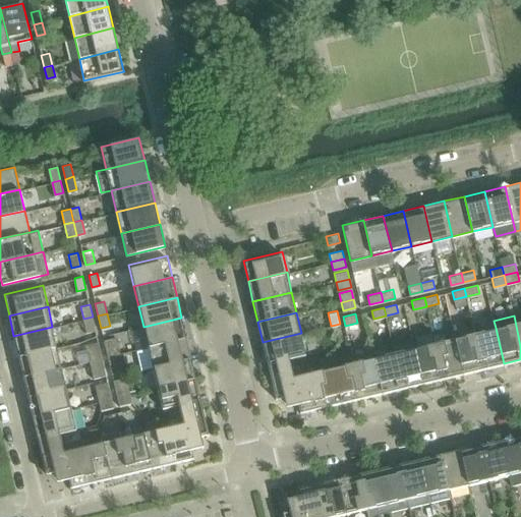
[(93,317),(83,319),(87,331),(95,329),(93,317)]
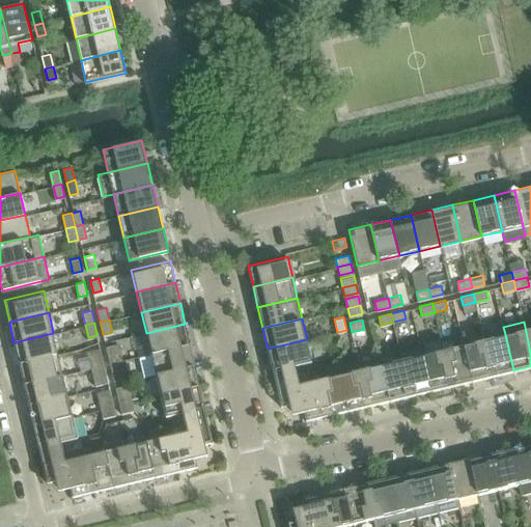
[(185,324),(146,333),(150,353),(190,343),(185,324)]
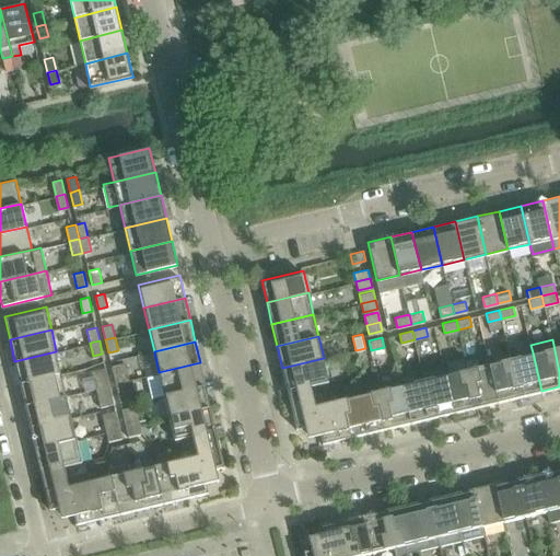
[(56,351),(14,361),(20,383),(61,373),(56,351)]
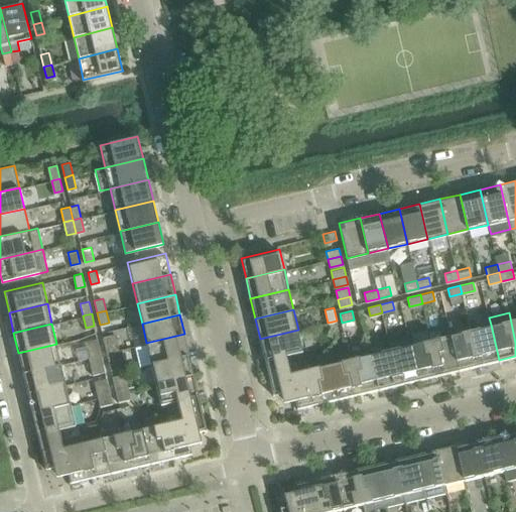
[(491,325),(471,330),(479,365),(499,360),(491,325)]
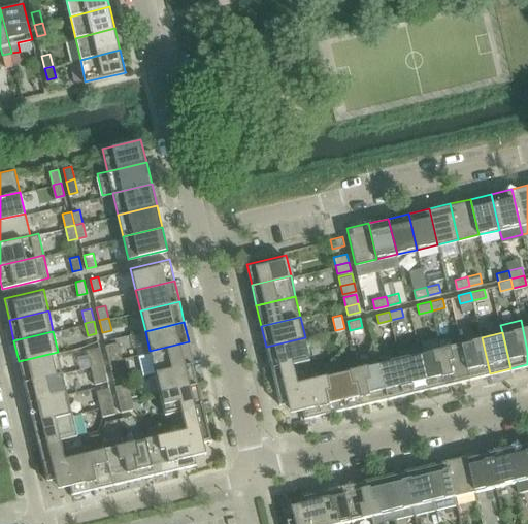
[(305,337),(266,347),(271,367),(293,362),(310,359),(305,337)]
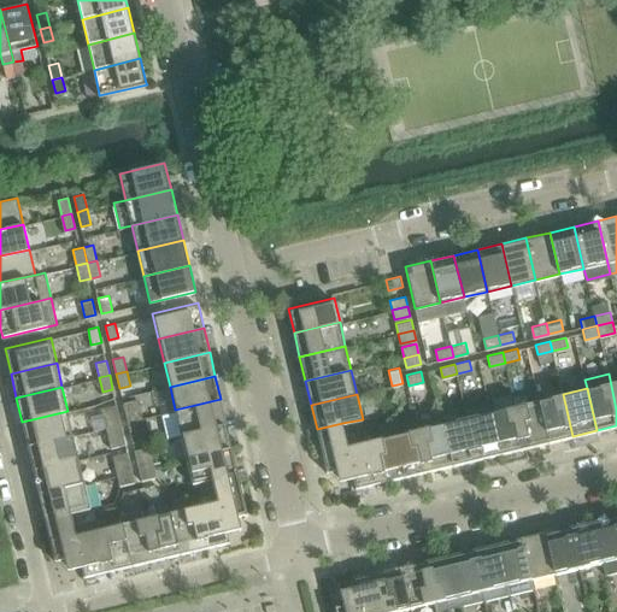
[(563,394),(539,400),(548,442),(573,436),(563,394)]
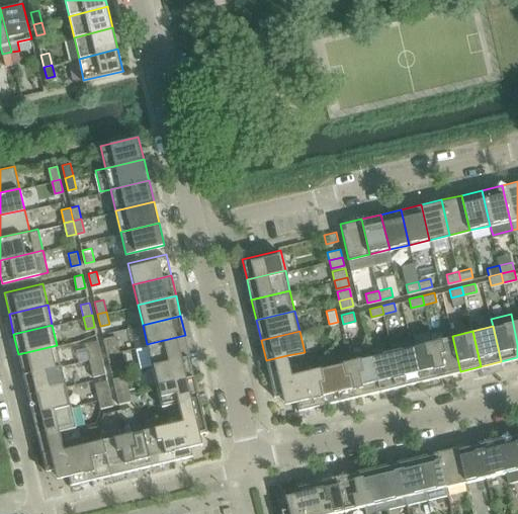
[(115,334),(103,337),(105,346),(117,343),(115,334)]
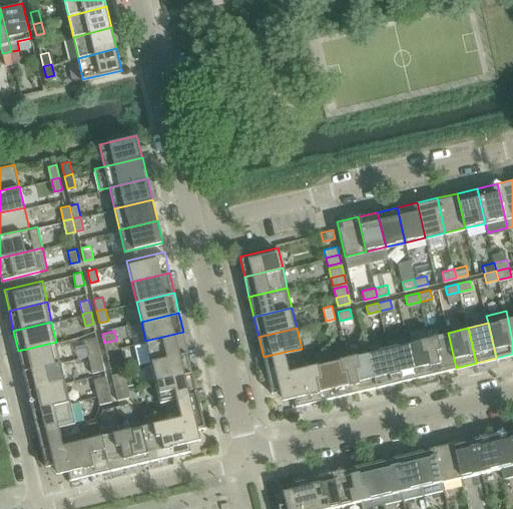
[(183,332),(145,341),(150,361),(188,352),(183,332)]
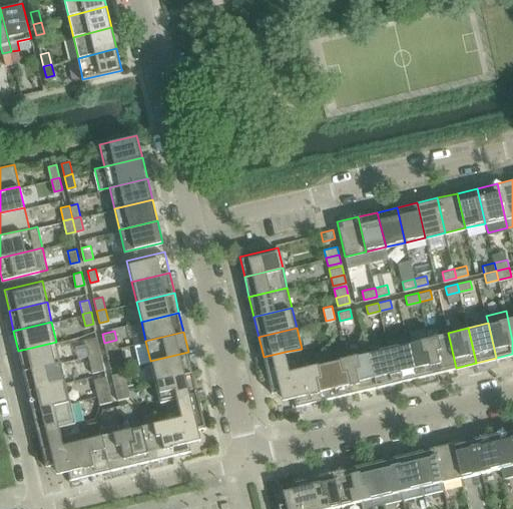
[(448,333),(428,338),(436,372),(456,368),(448,333)]
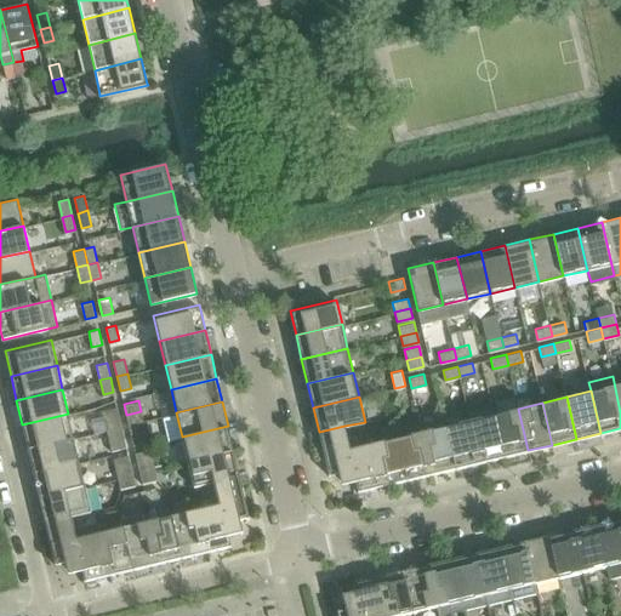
[(493,404),(468,410),(471,420),(469,420),(480,462),(505,456),(494,414),(495,414),(493,404)]
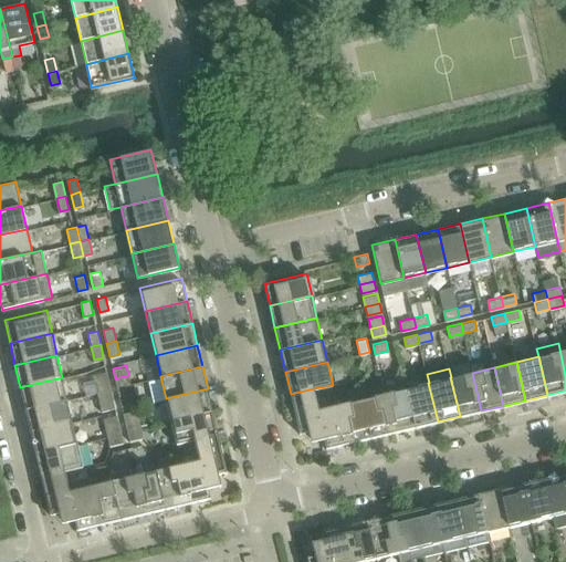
[(106,371),(93,374),(95,383),(108,380),(106,371)]
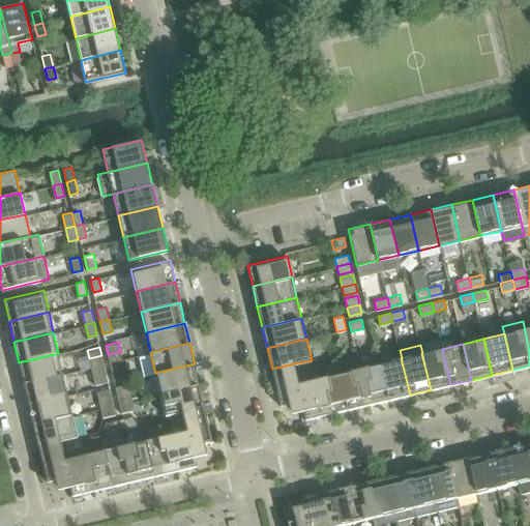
[(450,384),(442,349),(422,353),(421,353),(431,389),(450,384)]
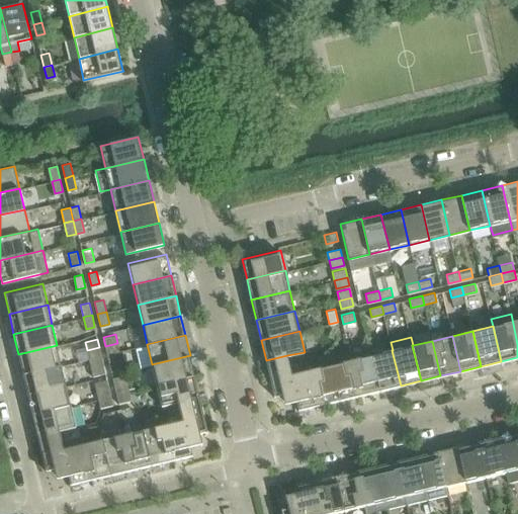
[(117,343),(105,346),(107,354),(119,351),(117,343)]
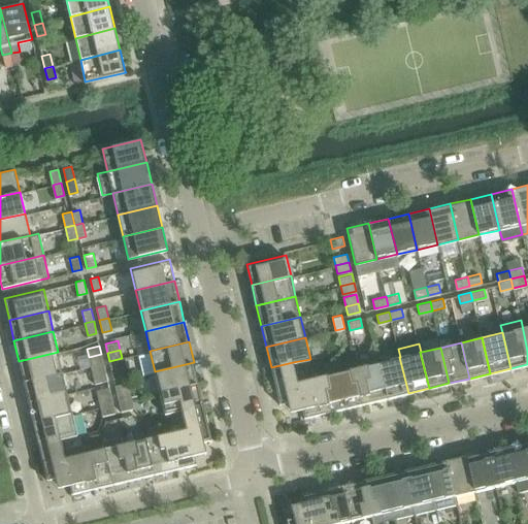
[(58,352),(19,361),(24,382),(63,372),(58,352)]
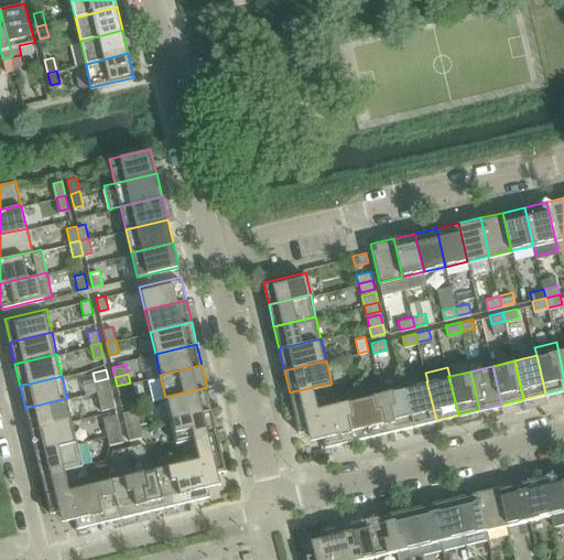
[(108,378),(95,381),(97,390),(110,387),(108,378)]
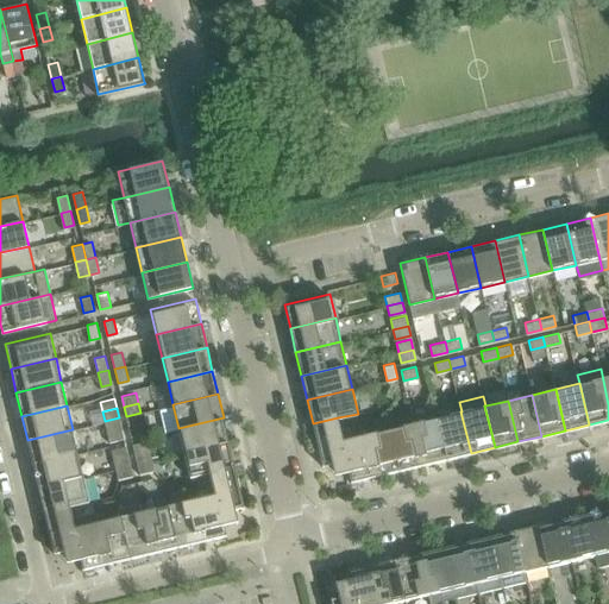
[(460,411),(437,417),(447,459),(471,453),(460,411)]
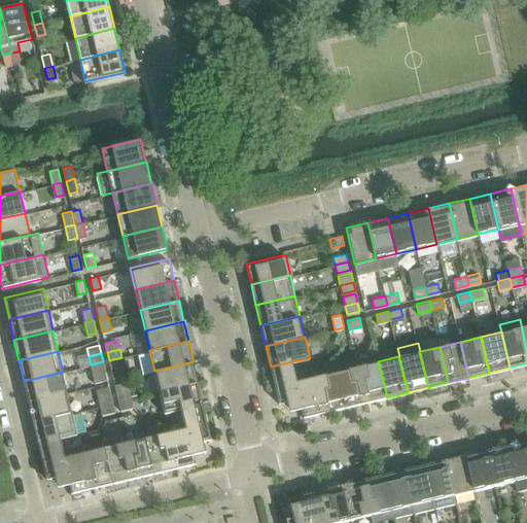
[(121,357),(109,360),(111,369),(124,365),(121,357)]
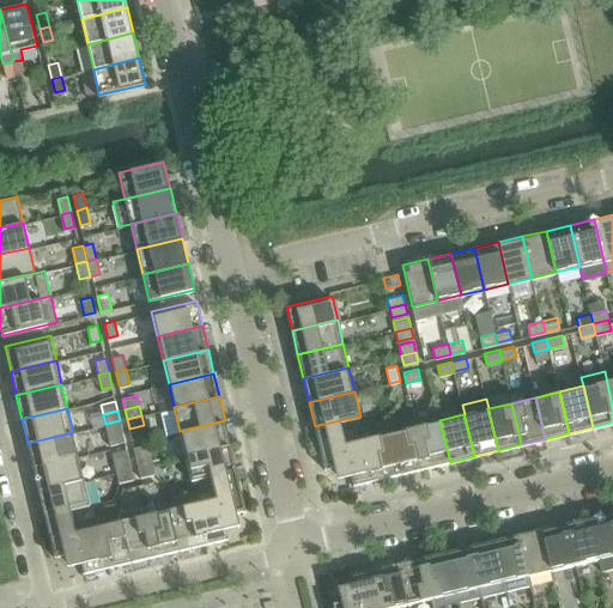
[(120,420),(105,424),(108,433),(122,430),(120,420)]
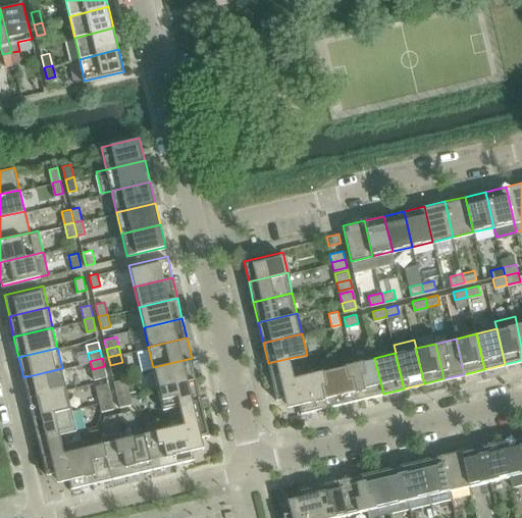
[(192,358),(153,367),(158,387),(197,378),(192,358)]
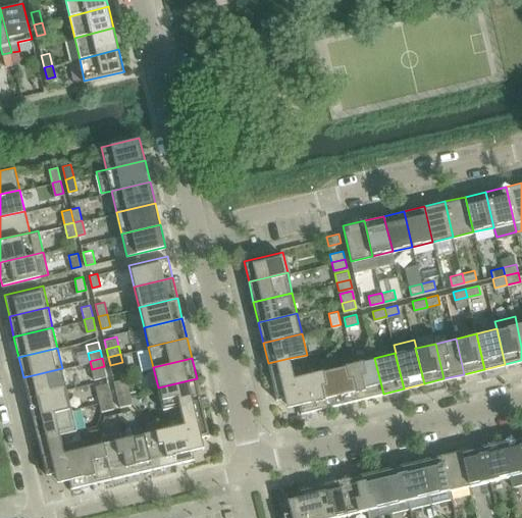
[(322,408),(313,372),(295,376),(290,358),(268,363),(276,399),(284,397),(288,407),(299,405),(301,413),(322,408)]
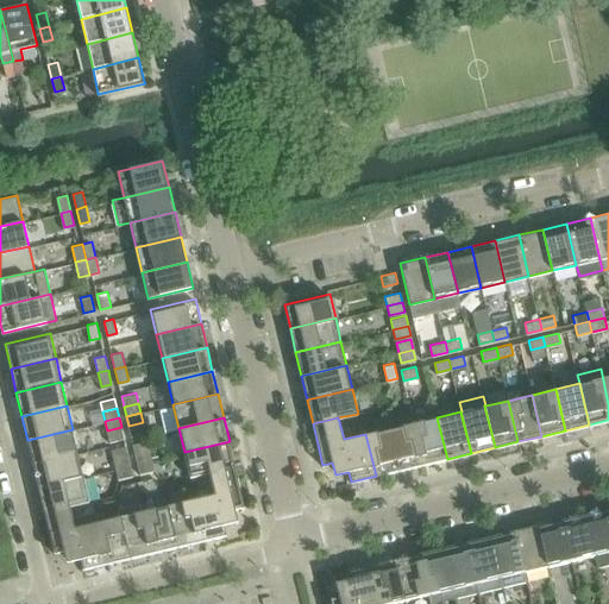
[(437,417),(413,423),(422,464),(447,459),(437,417)]
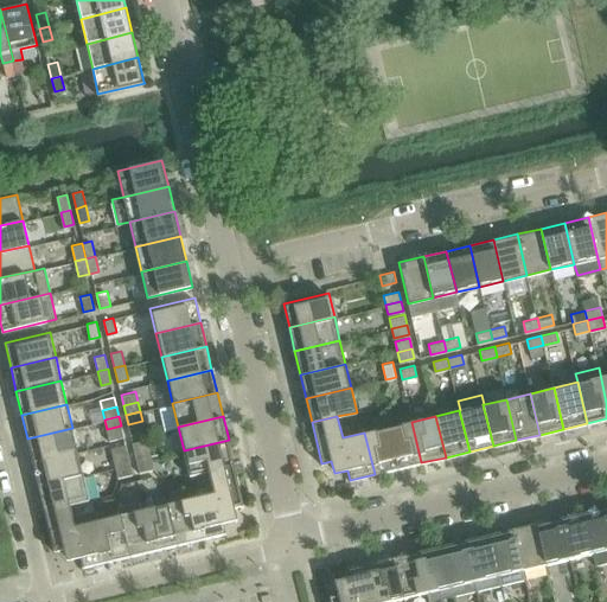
[(142,421),(128,424),(131,434),(145,430),(142,421)]
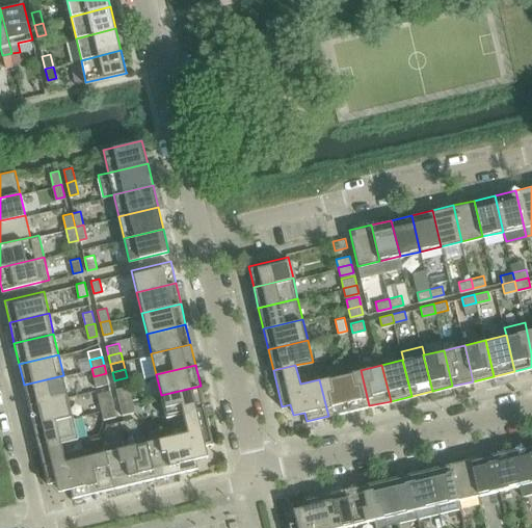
[(361,370),(340,374),(349,411),(369,405),(361,370)]
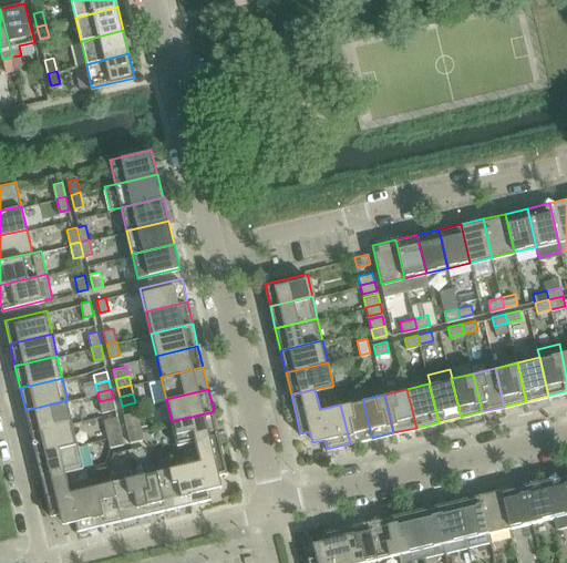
[(113,398),(100,401),(102,411),(115,408),(113,398)]
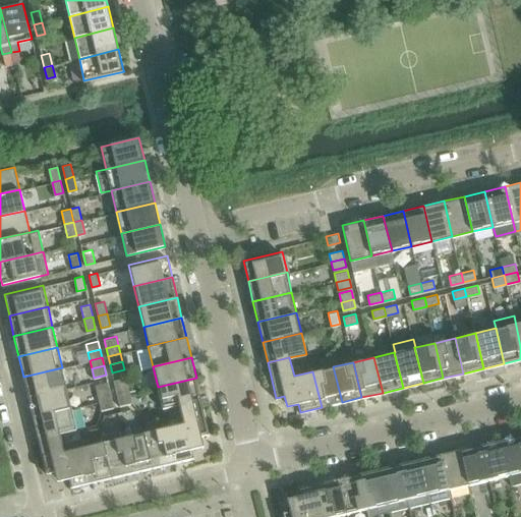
[(333,366),(312,371),(322,407),(342,402),(333,366)]
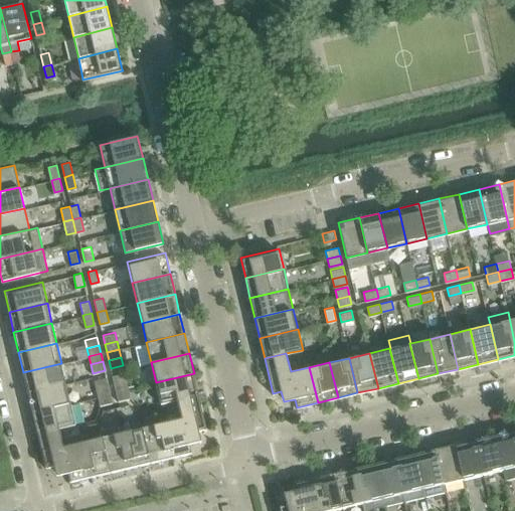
[(61,363),(23,372),(28,391),(65,382),(61,363)]
